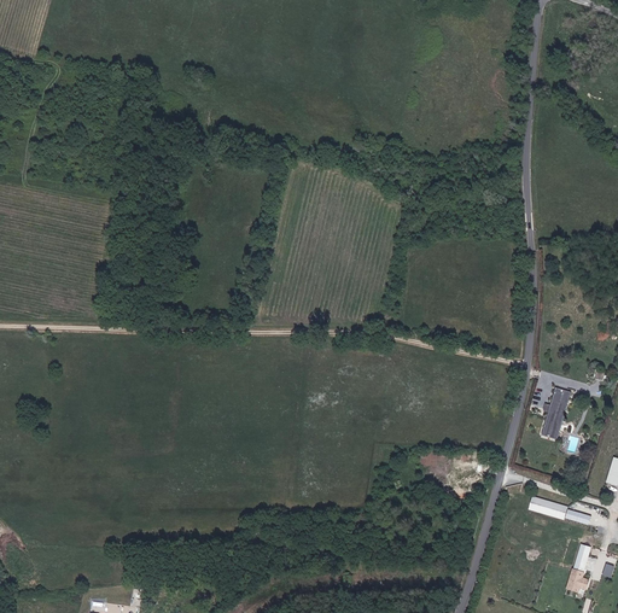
[(592,377),(600,379),(604,369),(594,367),(592,377)]
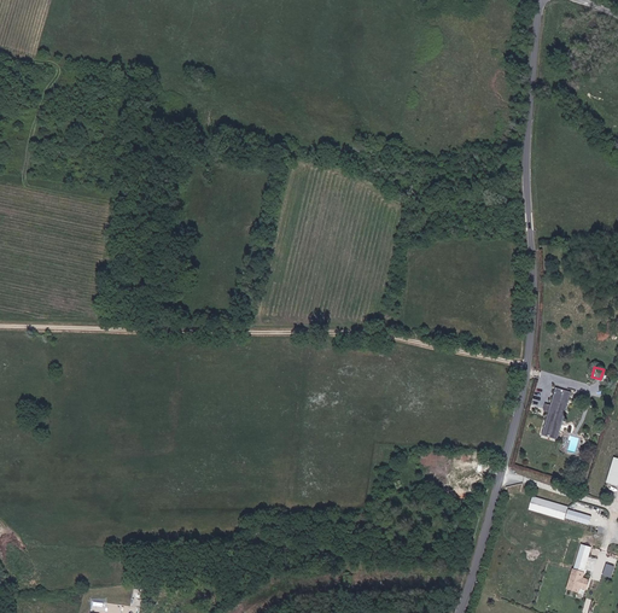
[(538,432),(554,436),(567,391),(552,386),(538,432)]
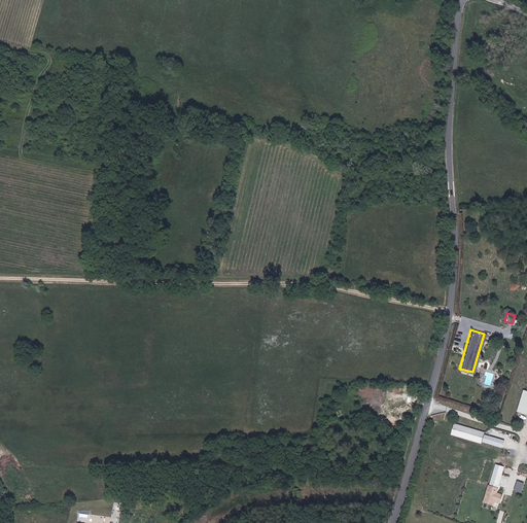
[(449,434),(478,443),(481,431),(452,423),(449,434)]
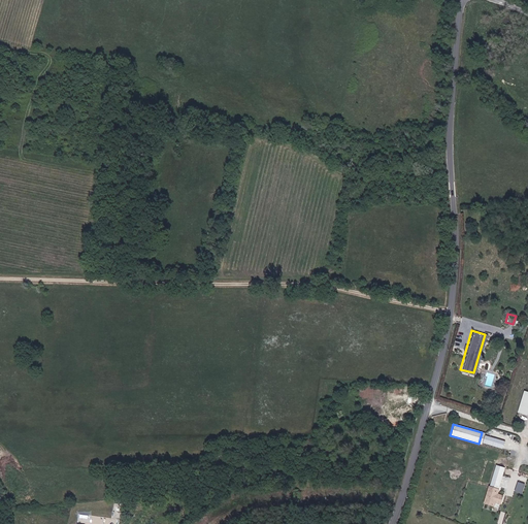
[(497,462),(491,481),(499,484),(504,465),(497,462)]
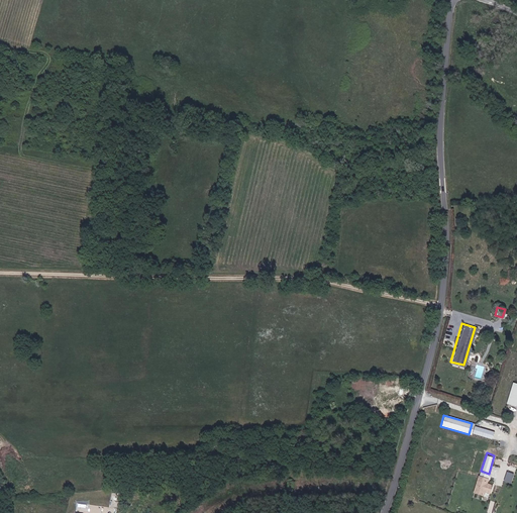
[(487,481),(488,477),(480,474),(479,474),(475,490),(483,492),(484,488),(490,490),(493,483),(487,481)]
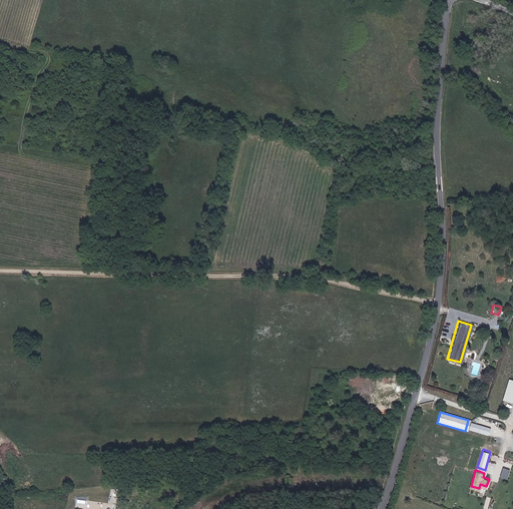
All buildings are outlined.
